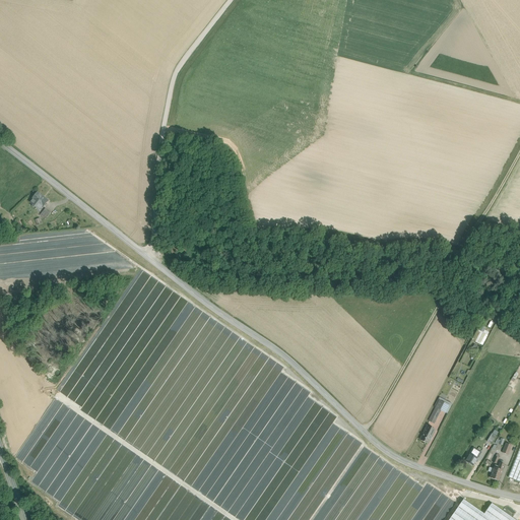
[(48,200),(38,192),(31,199),(43,207),(48,200)]
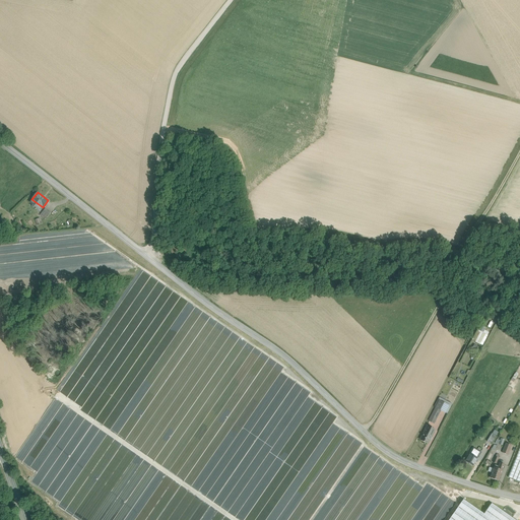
[(51,212),(45,208),(40,214),(46,218),(51,212)]
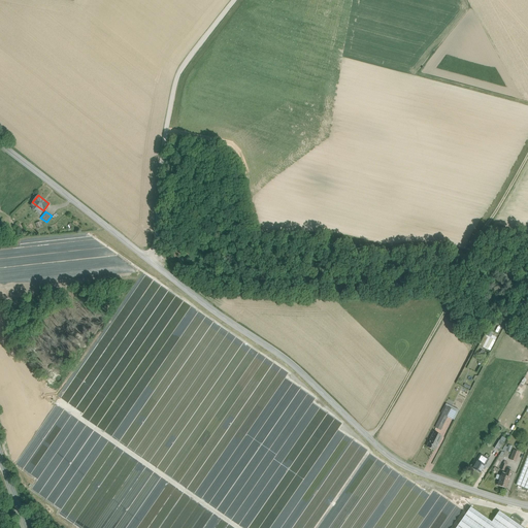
[(491,351),(495,340),(488,337),(484,347),(491,351)]
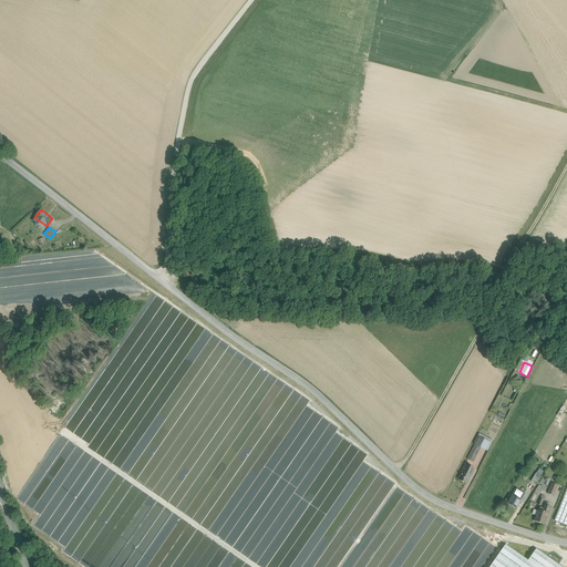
[(490,442),(480,437),(475,445),(481,447),(485,450),(490,442)]
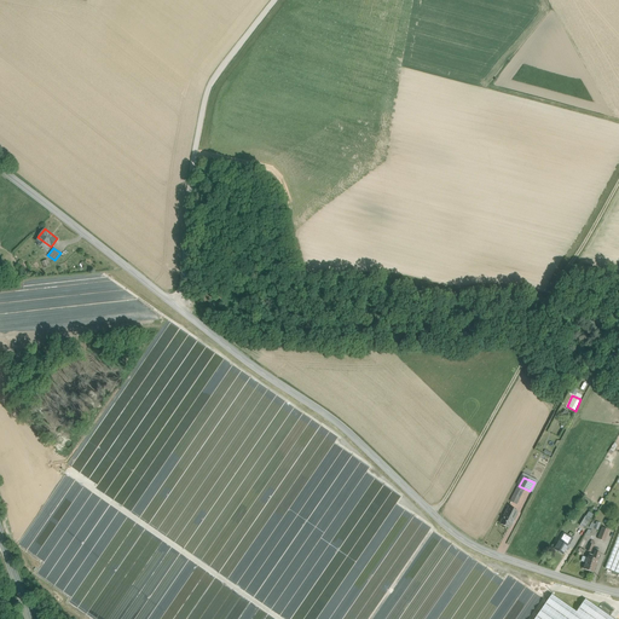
[(519,486),(513,496),(519,499),(525,489),(519,486)]
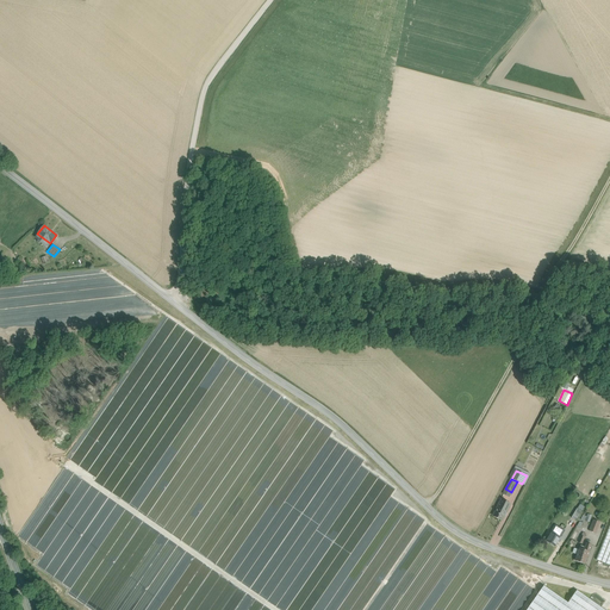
[(510,504),(502,499),(493,516),(502,521),(510,504)]
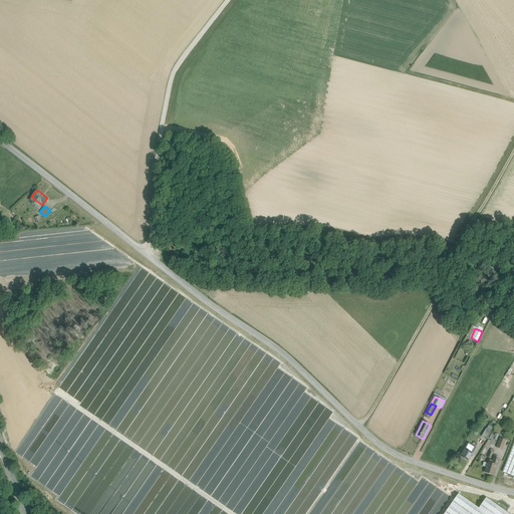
[(491,432),(486,429),(481,437),(486,440),(491,432)]
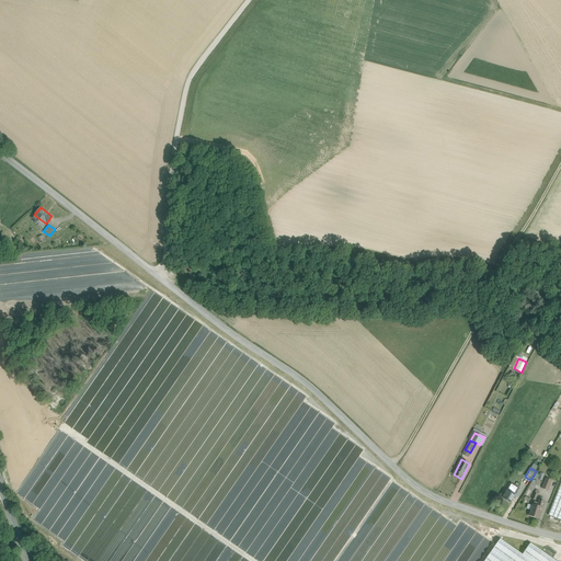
[(539,474),(536,473),(534,478),(541,481),(545,474),(540,472),(539,474)]
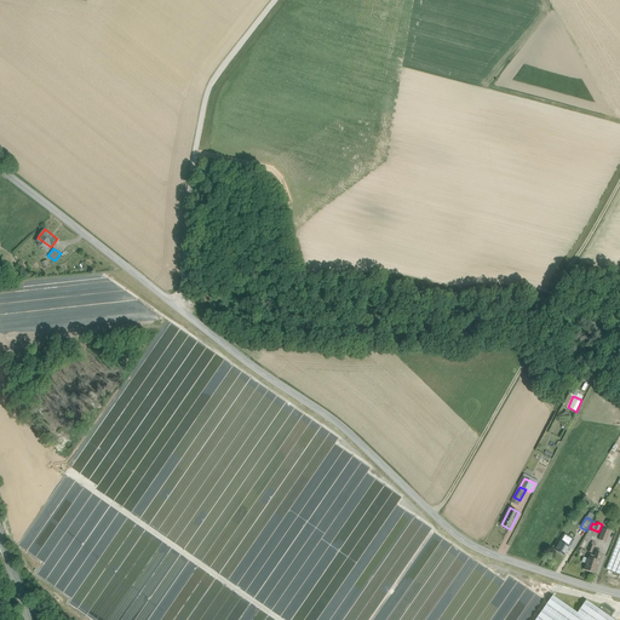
[(603,528),(598,540),(607,543),(610,532),(603,528)]
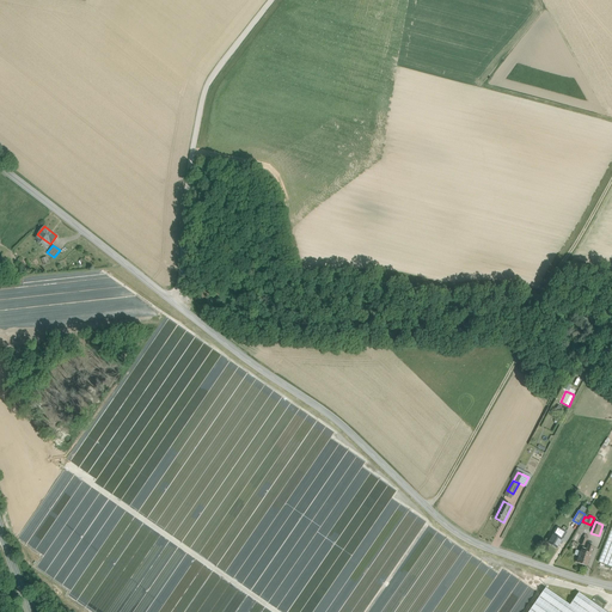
[(611,526),(598,562),(611,567),(611,526)]
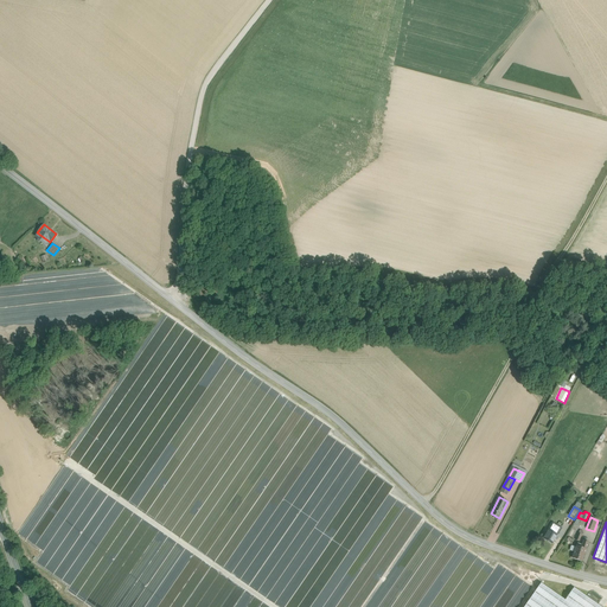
[(561,529),(553,523),(549,530),(544,538),(551,544),(557,535),(561,529)]
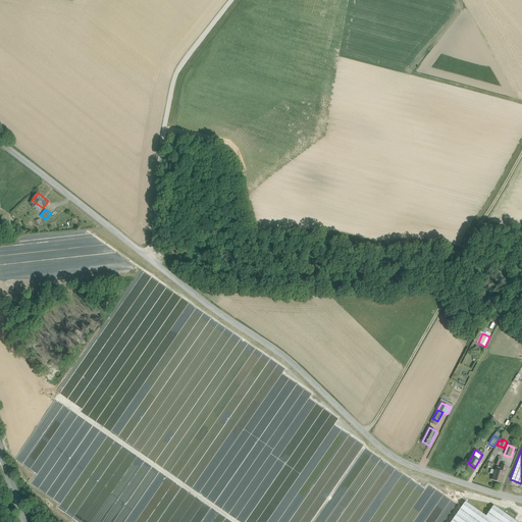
[(501,468),(497,467),(496,470),(491,469),(490,473),(494,474),(492,479),(501,482),(507,466),(502,464),(501,468)]
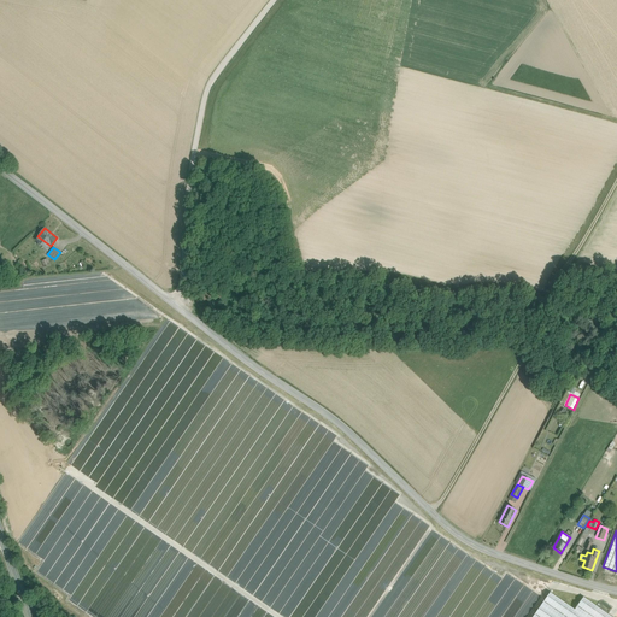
[(611,616),(597,606),(583,598),(575,610),(550,593),(533,616),(611,616)]
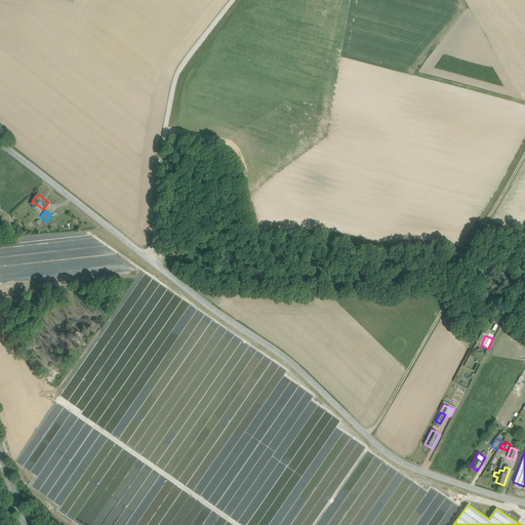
[(510,512),(508,516),(520,524),(524,524),(524,519),(513,512),(510,512)]
